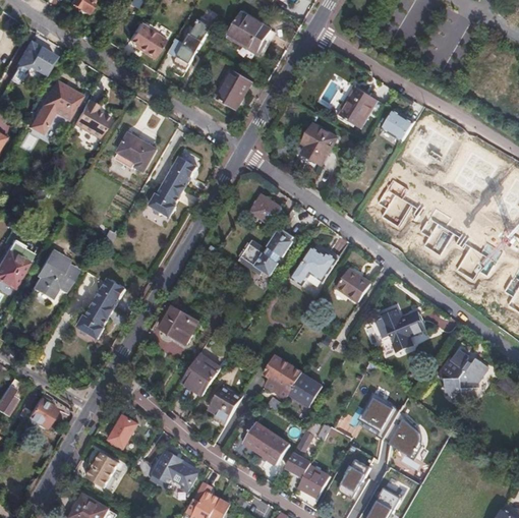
[(67,0),(67,1),(83,11),(91,0),(67,0)]
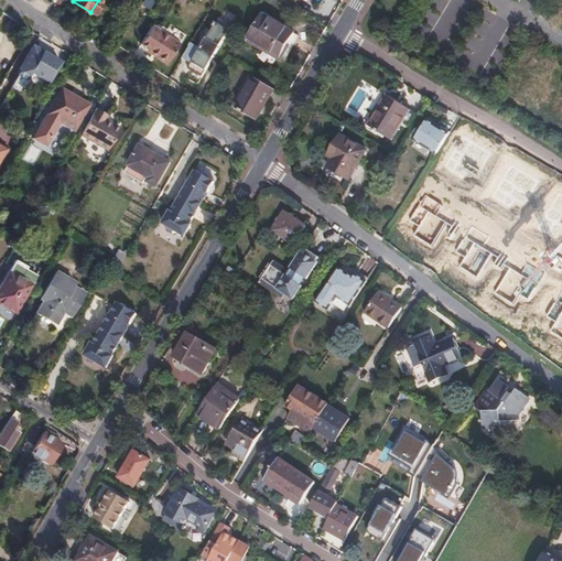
[(139,0),(137,6),(144,10),(151,0),(139,0)]
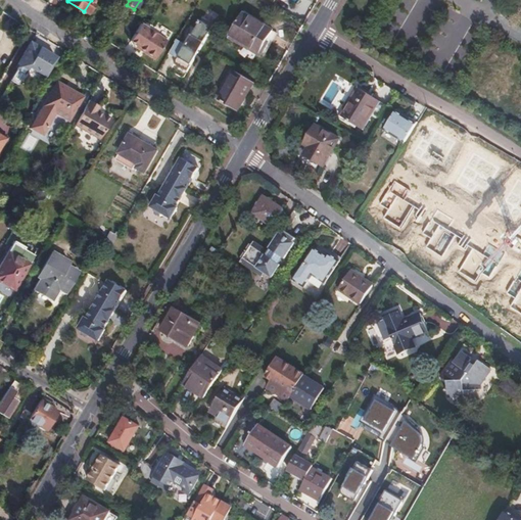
[(269,0),(293,10),(297,0),(269,0)]
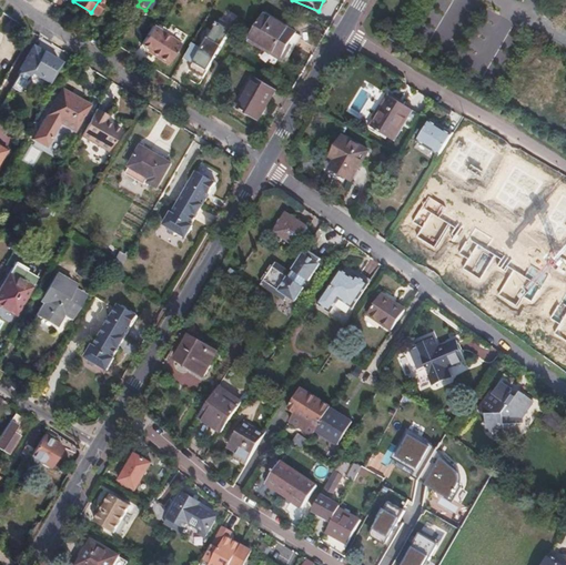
[(194,41),(189,38),(181,54),(209,67),(235,11),(222,6),(211,29),(202,24),(194,41)]
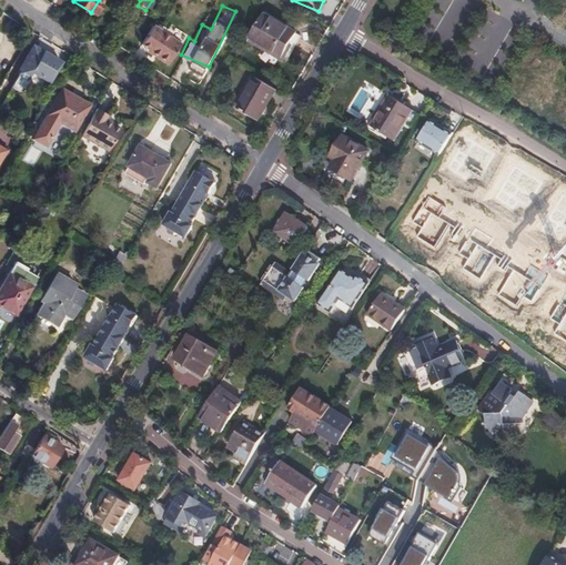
[(246,36),(280,56),(293,31),(261,12),(246,36)]
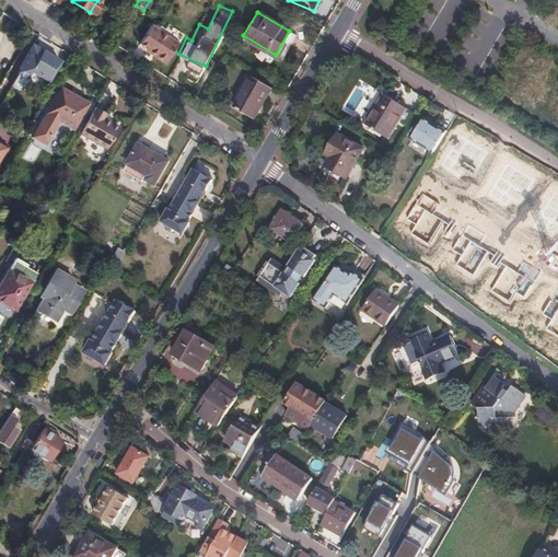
[(137,42),(143,45),(153,51),(152,54),(164,61),(176,41),(155,28),(157,26),(149,22),(137,42)]
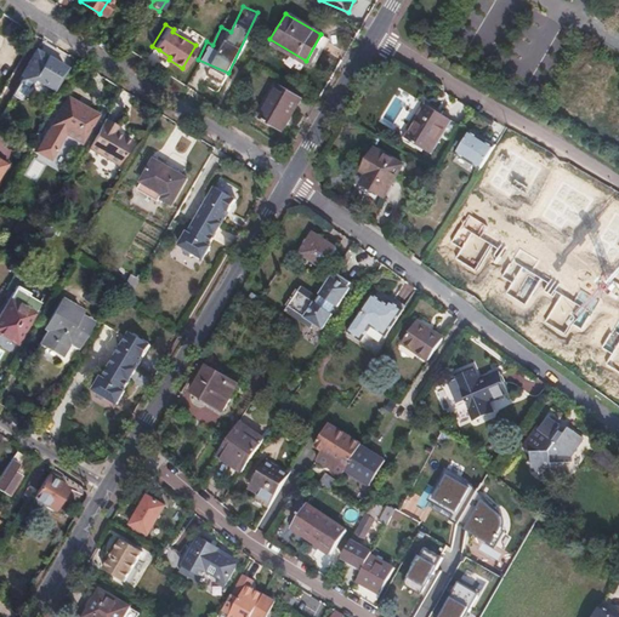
[(17,74),(28,80),(30,78),(44,55),(32,49),(17,74)]
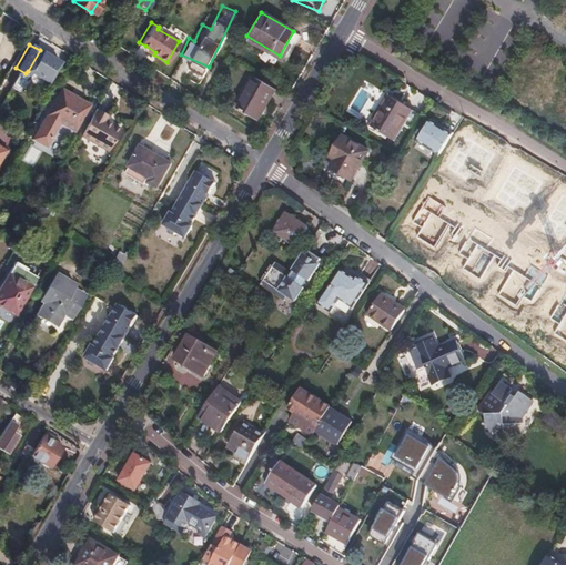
[(41,50),(40,50),(28,71),(46,81),(57,59),(56,59),(41,50)]
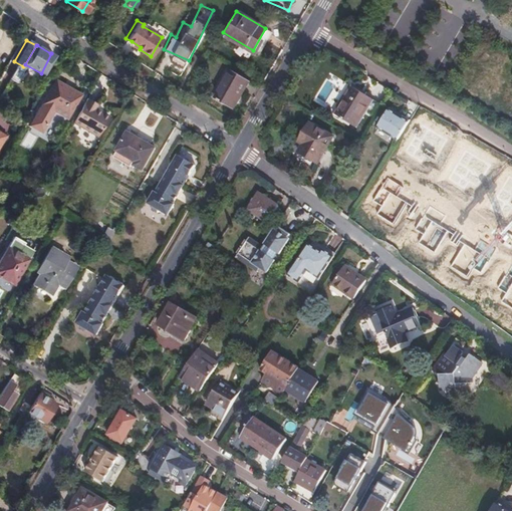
[(161,71),(171,58),(164,53),(154,66),(161,71)]
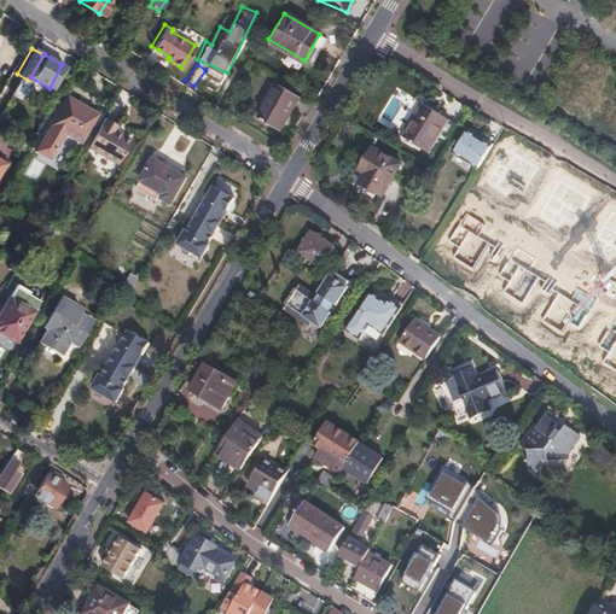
[(255,115),(277,128),(297,94),(275,81),(255,115)]
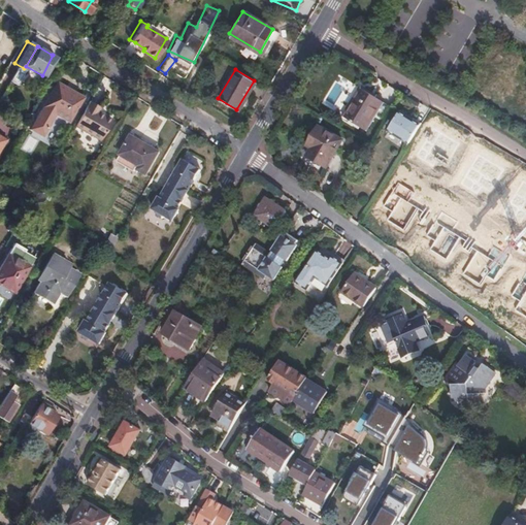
[(320,101),(342,112),(358,84),(335,71),(320,101)]
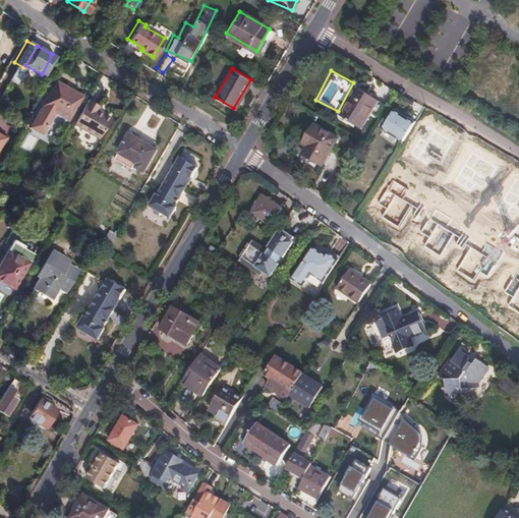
[(27,127),(39,133),(52,112),(64,119),(78,96),(54,81),(27,127)]
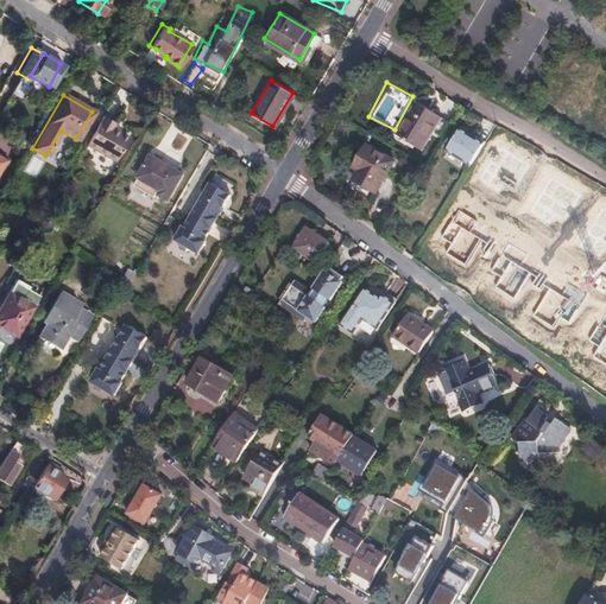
[(393,133),(421,148),(440,116),(429,109),(427,113),(411,103),(393,133)]
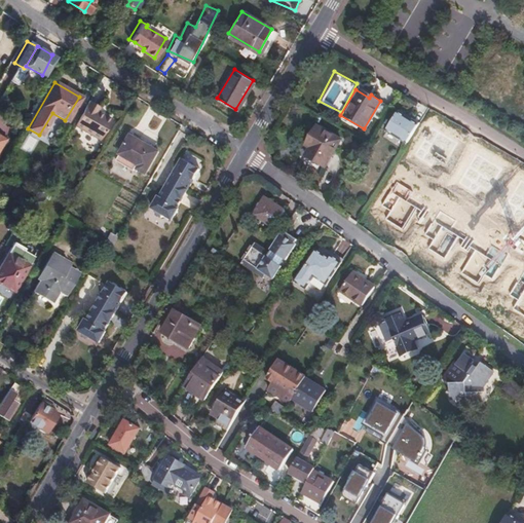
[(97,105),(85,99),(71,124),(97,138),(109,118),(94,109),(97,105)]
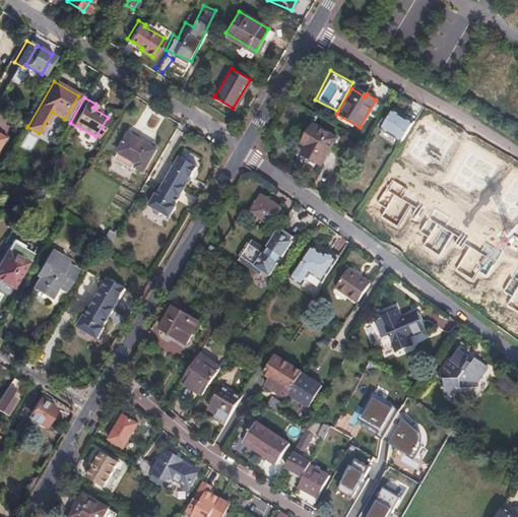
[(379,129),(399,141),(412,120),(392,108),(379,129)]
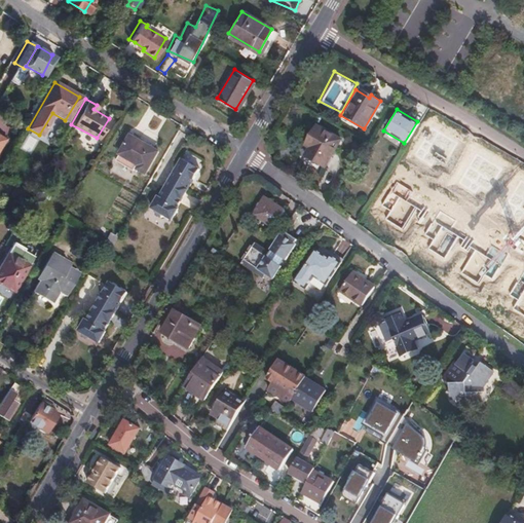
[(304,154),(324,165),(339,139),(316,125),(311,135),(314,137),(304,154)]
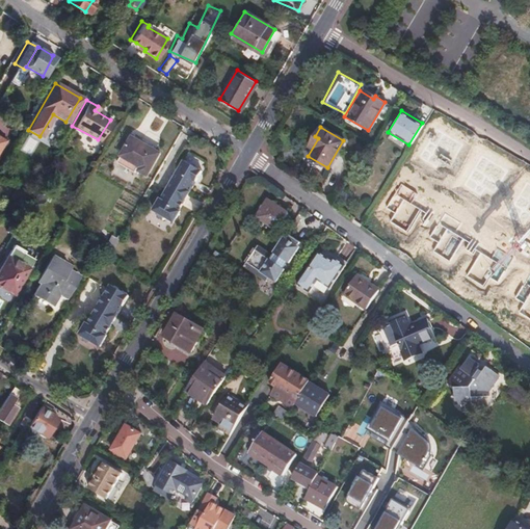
[(449,160),(460,140),(443,130),(436,141),(428,136),(417,155),(434,164),(440,155),(449,160)]
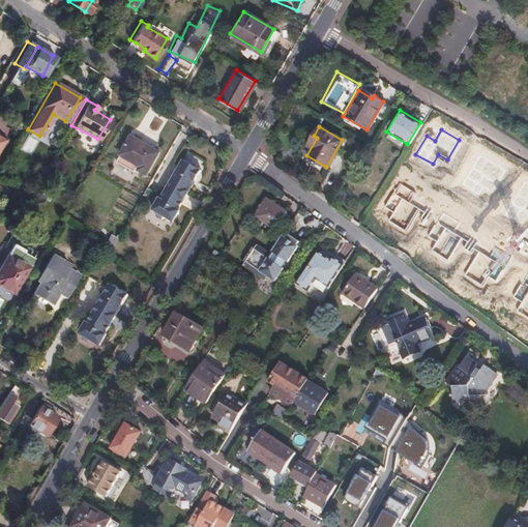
[(27,133),(20,146),(28,150),(35,137),(27,133)]
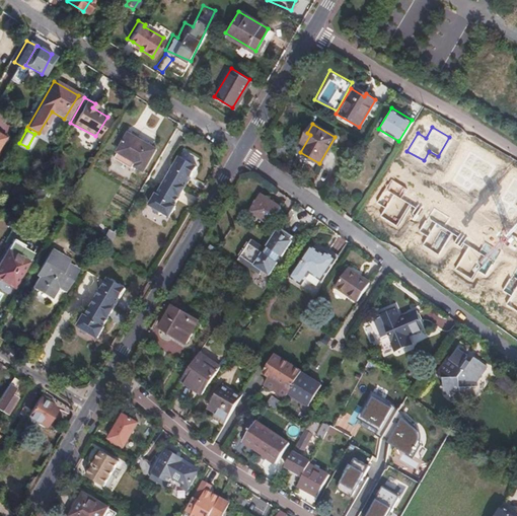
[(153,149),(126,133),(116,151),(136,162),(134,166),(141,170),(153,149)]
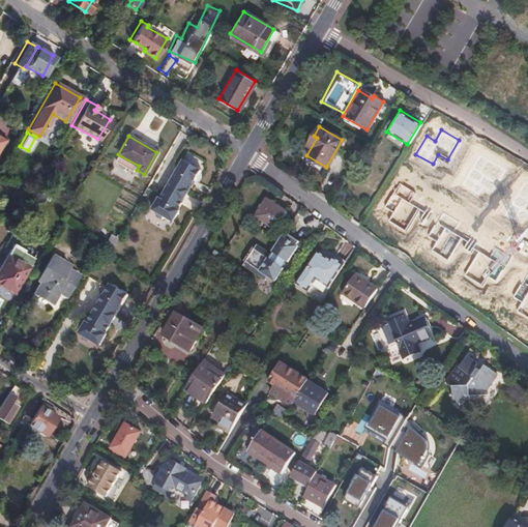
[(491,187),(505,164),(489,154),(480,167),(472,162),(460,182),(476,192),(482,182),(491,187)]
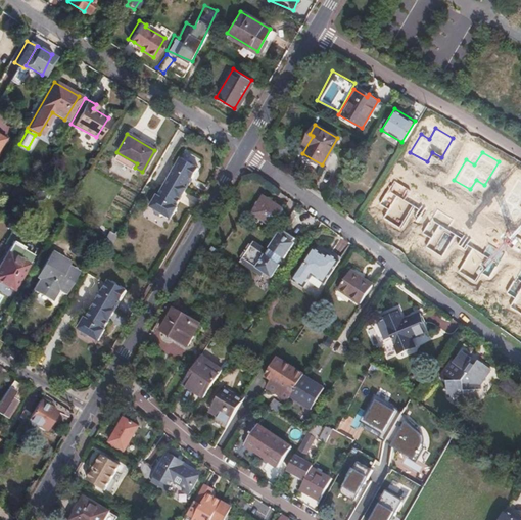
[(197,167),(180,156),(156,194),(155,194),(149,204),(151,206),(152,208),(158,213),(160,211),(169,217),(176,205),(175,205),(180,195),(179,195),(181,191),(183,192),(189,181),(188,180),(190,177),(191,177),(197,167)]
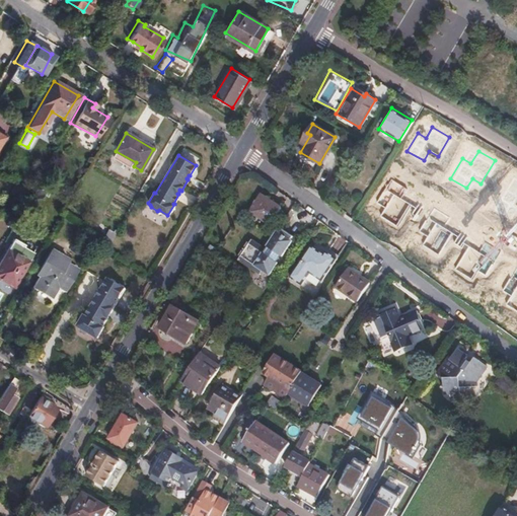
[(408,186),(392,176),(378,200),(386,205),(381,214),(397,224),(412,201),(401,196),(408,186)]
